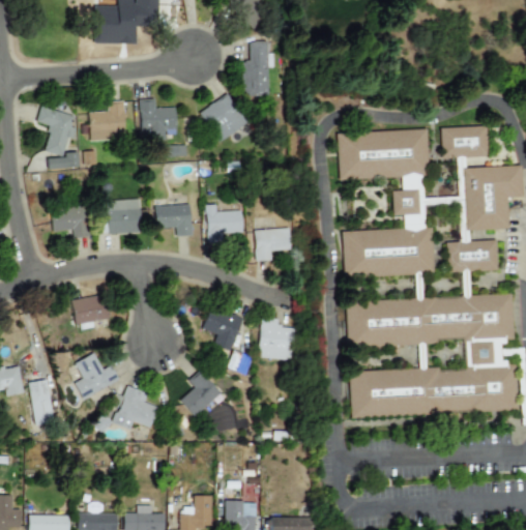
[(158,0),(117,0),(117,7),(94,6),(94,43),(137,45),(137,27),(157,27),(158,0)]
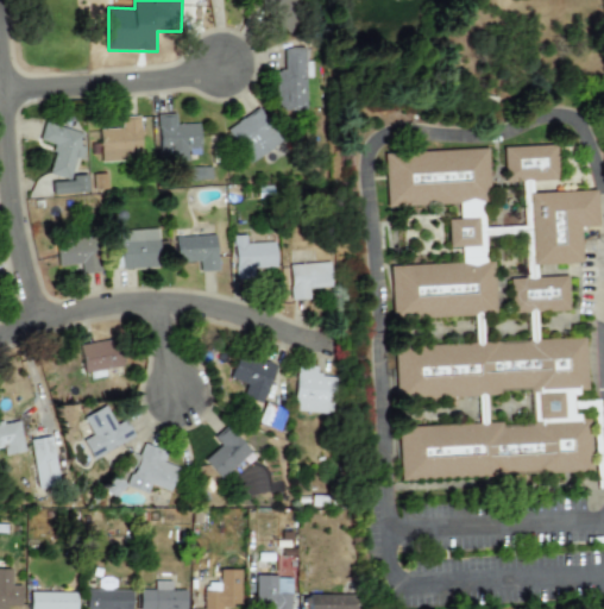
[(308,77),(315,77),(314,62),(308,62),(307,48),(287,48),(287,70),(278,70),(280,111),(309,110),(308,77)]
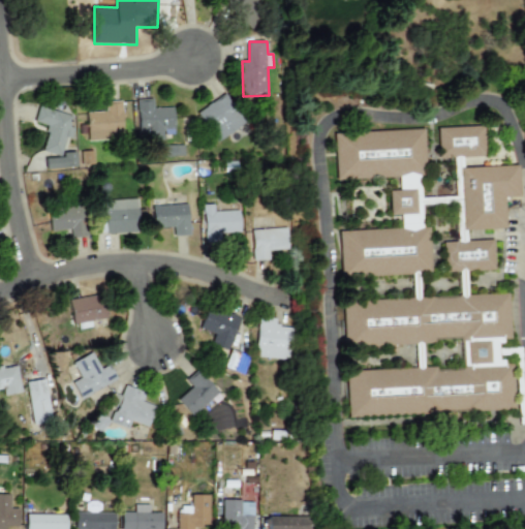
[(198,114),(218,143),(248,123),(228,93),(198,114)]
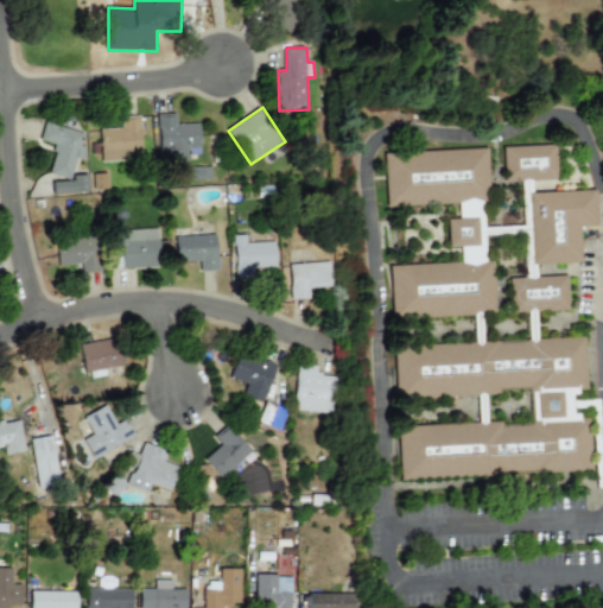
[(178,114),(160,115),(162,159),(203,158),(202,124),(178,124),(178,114)]
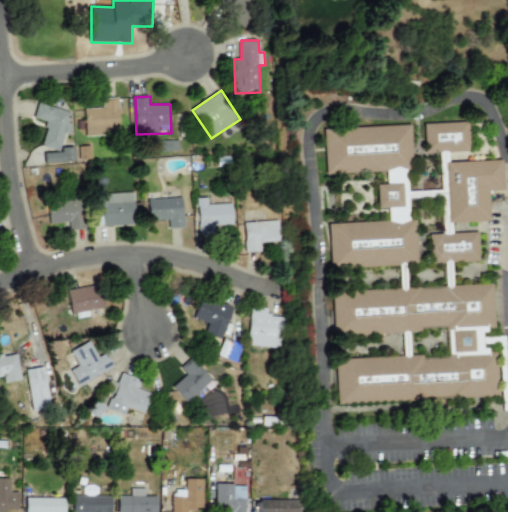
[(120,98),(104,98),(105,108),(86,109),(87,136),(121,135),(120,98)]
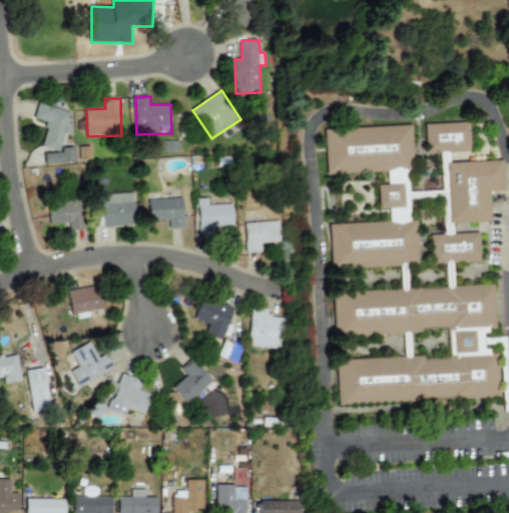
[(72,112),(40,103),(36,118),(49,122),(42,146),(61,151),(66,133),(71,135),(74,124),(69,123),(72,112)]
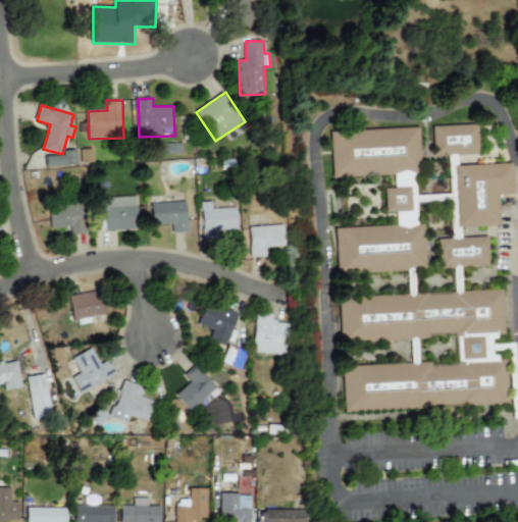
[(480,124),(434,126),(435,157),(481,155),(480,124)]
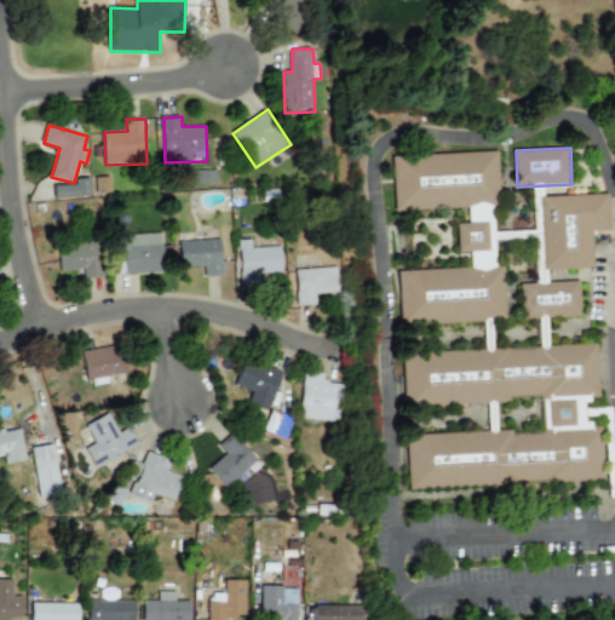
[(92,178),(76,179),(76,185),(56,185),(56,197),(92,196),(92,178)]
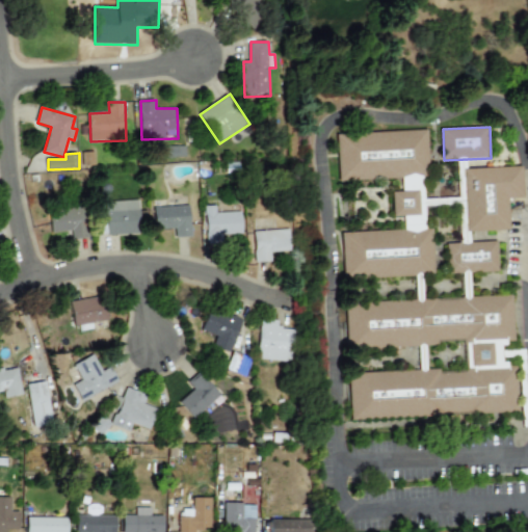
[(510,230),(509,198),(524,197),(523,167),(466,169),(468,232),(510,230)]
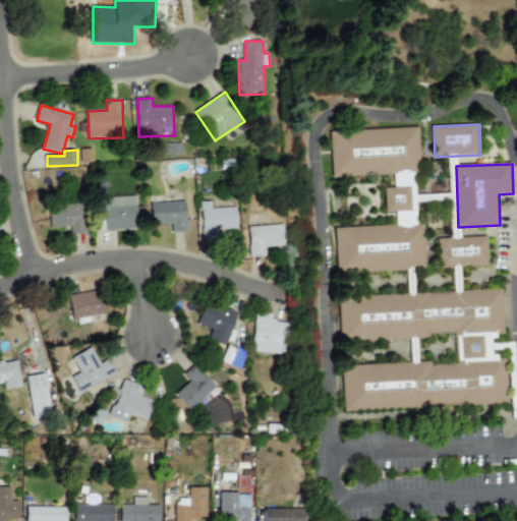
[(106,230),(138,230),(138,196),(105,197),(106,230)]
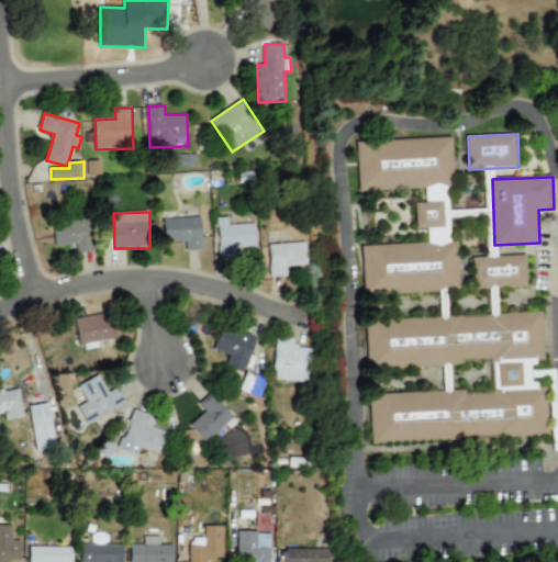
[(164,220),(165,243),(186,243),(186,251),(204,250),(202,217),(164,220)]
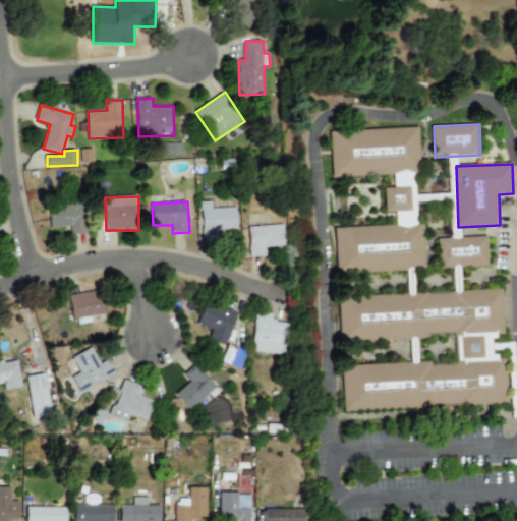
[(204,239),(220,239),(220,230),(238,229),(238,208),(214,209),(213,201),(203,201),(204,239)]
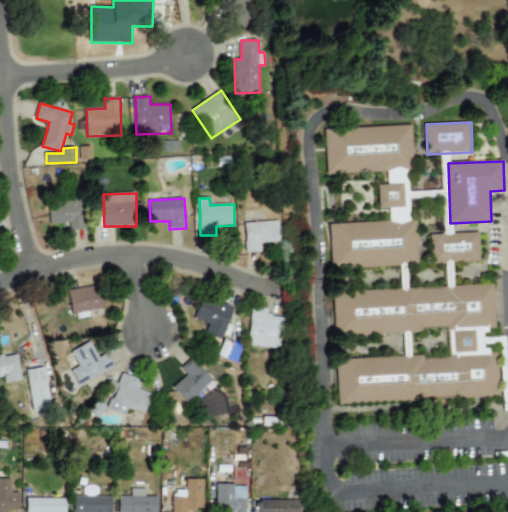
[(50,205),(53,225),(70,222),(71,230),(87,228),(83,200),(50,205)]
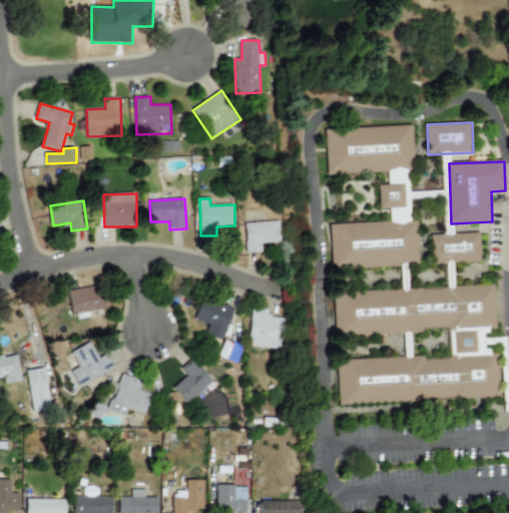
[(282,242),(281,221),(246,222),(247,252),(263,252),(263,243),(282,242)]
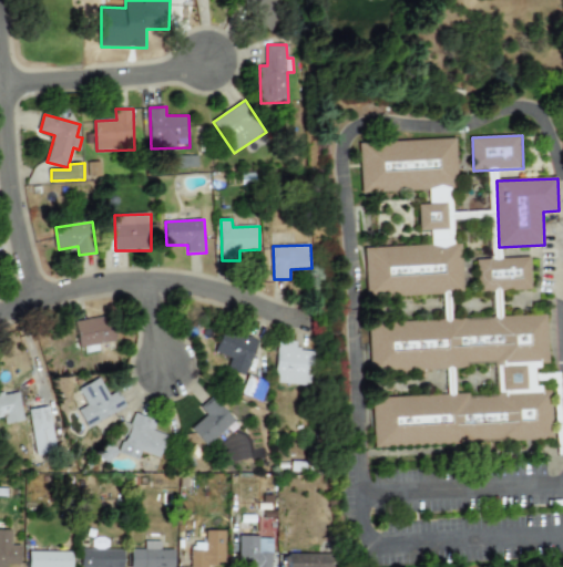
[(118,341),(113,317),(75,323),(80,348),(118,341)]
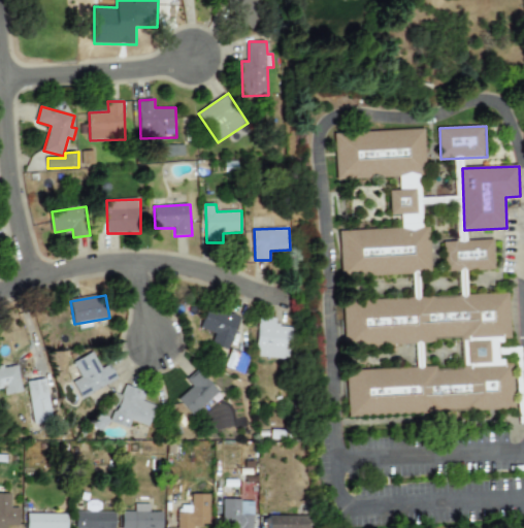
[(241,317),(208,306),(201,328),(217,333),(213,344),(231,350),(241,317)]
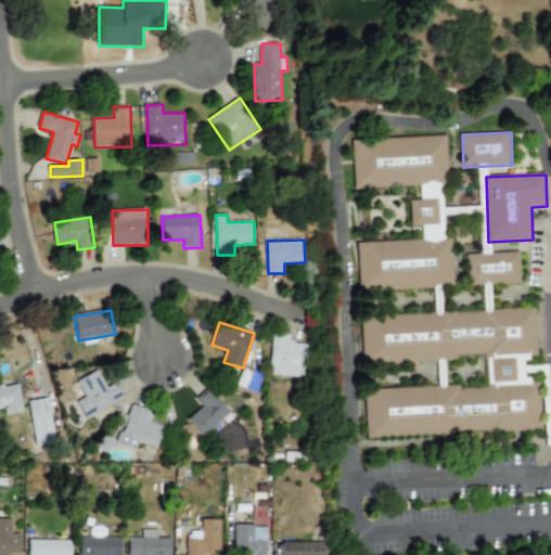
[(308,344),(293,343),(294,335),(273,334),(271,376),(307,377),(308,344)]
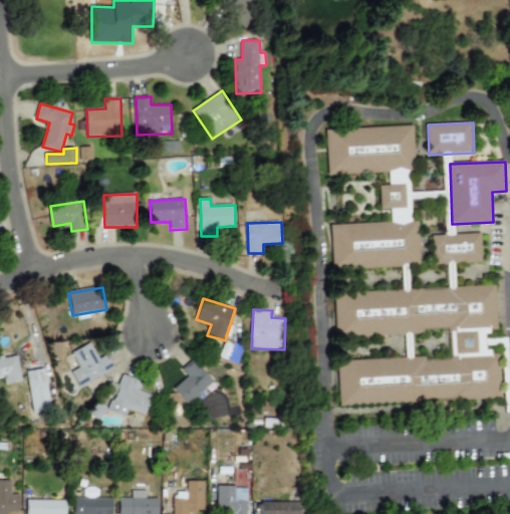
[(72,371),(81,388),(115,368),(107,354),(100,358),(90,342),(72,352),(80,367),(72,371)]
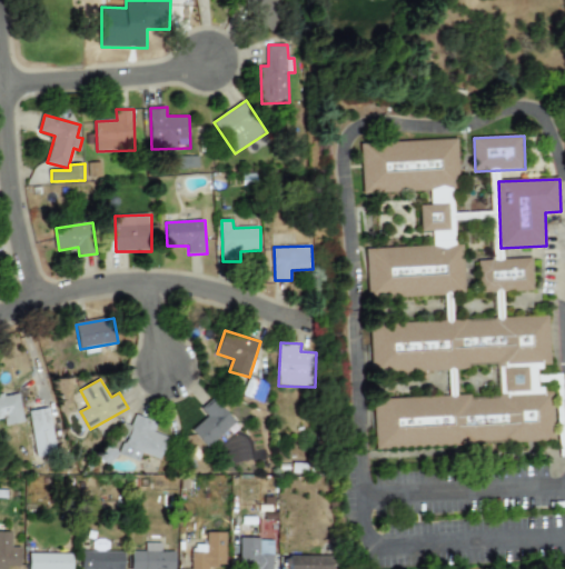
[(0,397),(0,420),(1,426),(25,423),(22,395),(0,397)]
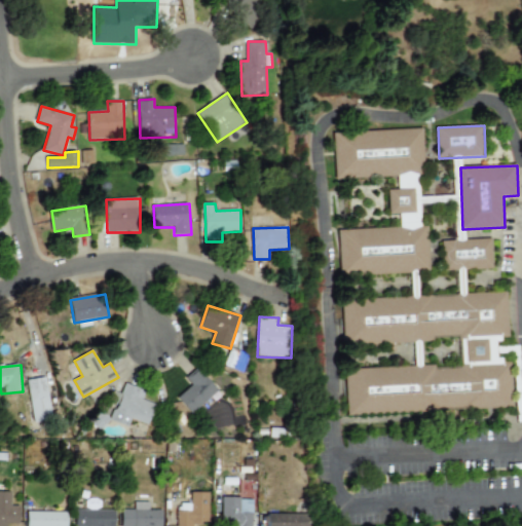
[(187,378),(193,386),(179,398),(191,413),(219,392),(200,368),(187,378)]
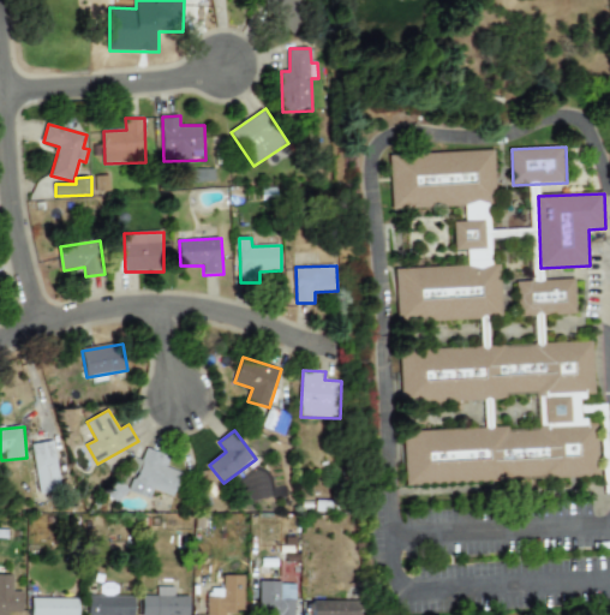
[(40,494),(61,491),(57,441),(34,443),(40,494)]
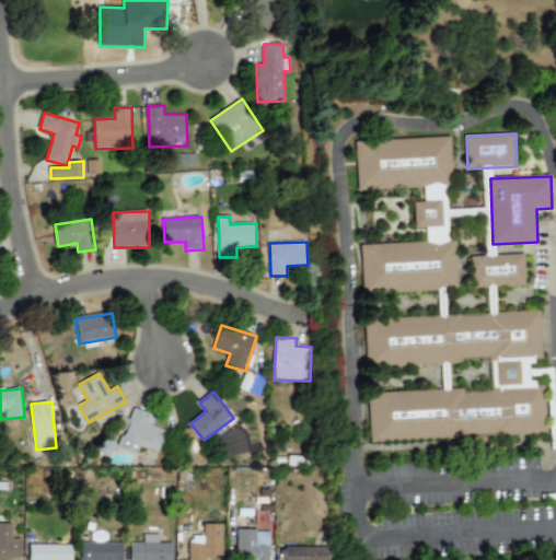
[(160,453),(168,430),(152,426),(155,416),(134,408),(119,447),(138,454),(141,446),(160,453)]
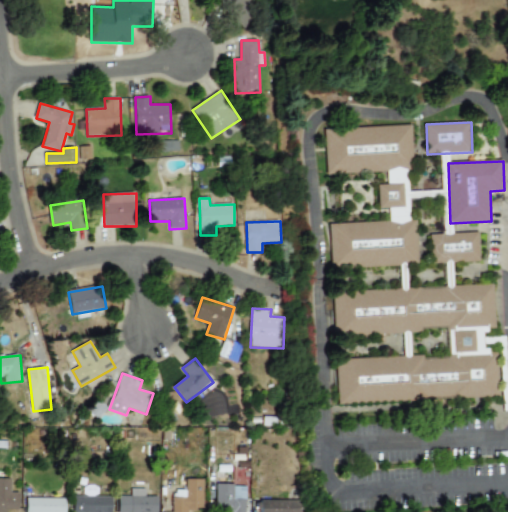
[(174,497),(174,511),(192,511),(209,511),(208,478),(187,480),(188,497),(174,497)]
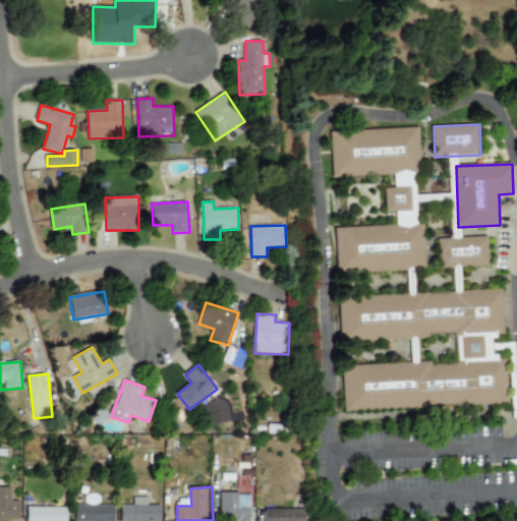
[(0,520),(24,520),(24,502),(14,501),(14,489),(0,489),(0,520)]
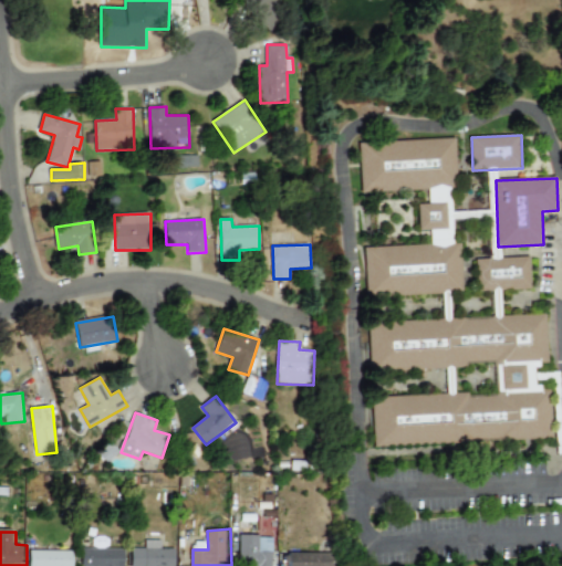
[(281,565),(236,565),(237,557),(243,558),(245,536),(282,537),(281,565)]
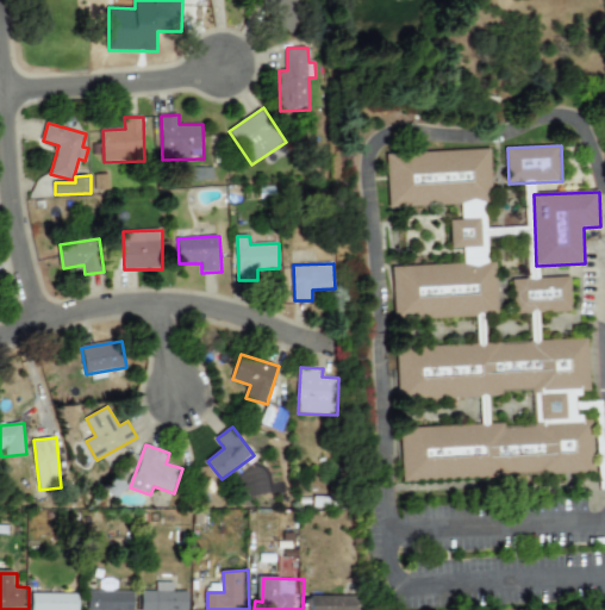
[(94,590),(93,609),(137,609),(138,591),(94,590)]
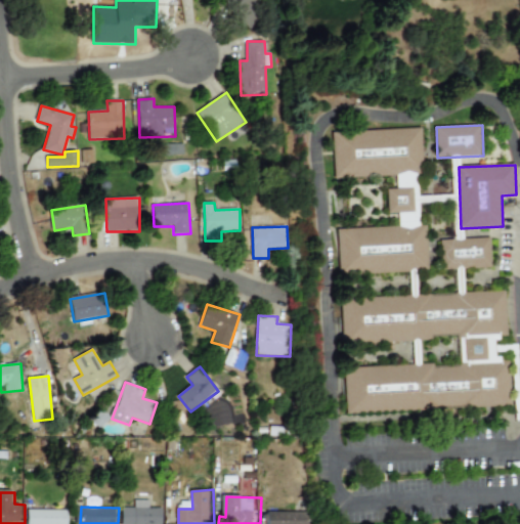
[(125,510),(125,523),(167,523),(167,509),(125,510)]
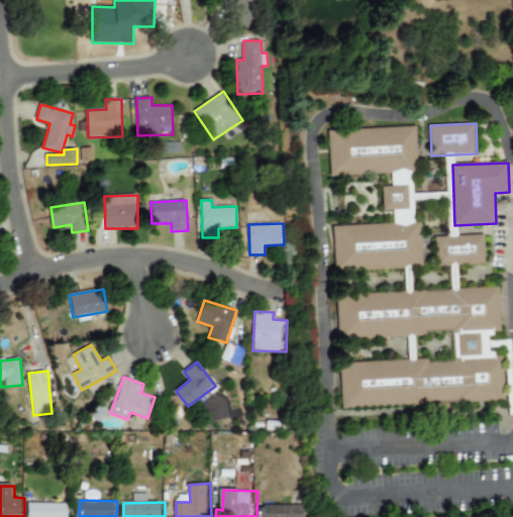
[(28,503),(28,516),(68,516),(68,503),(28,503)]
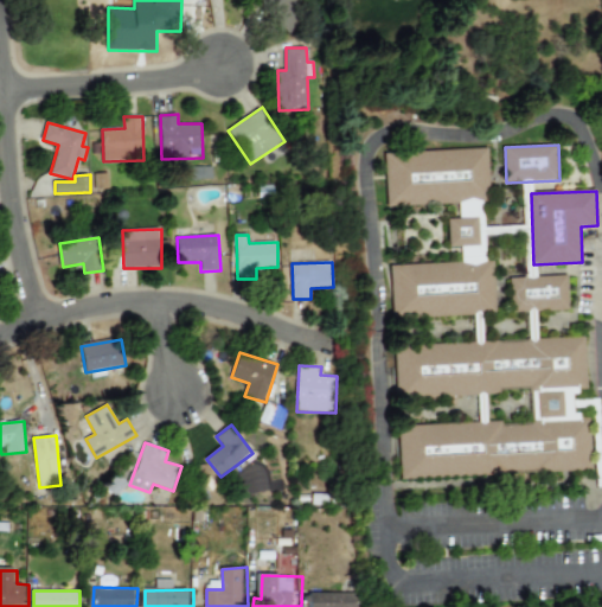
[(309,593),(309,606),(353,606),(353,593),(309,593)]
